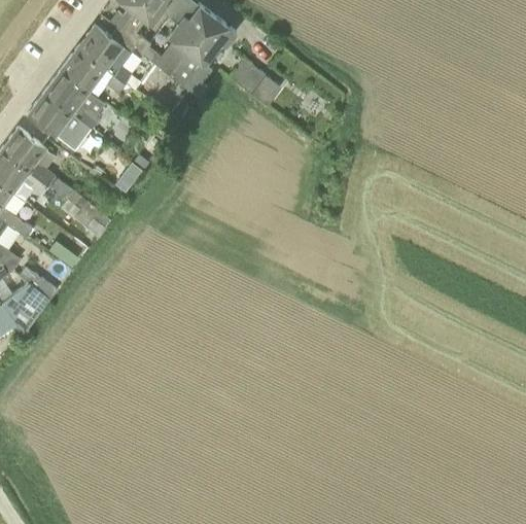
[(111,24),(117,28),(140,0),(118,0),(130,8),(125,15),(119,12),(111,24)]
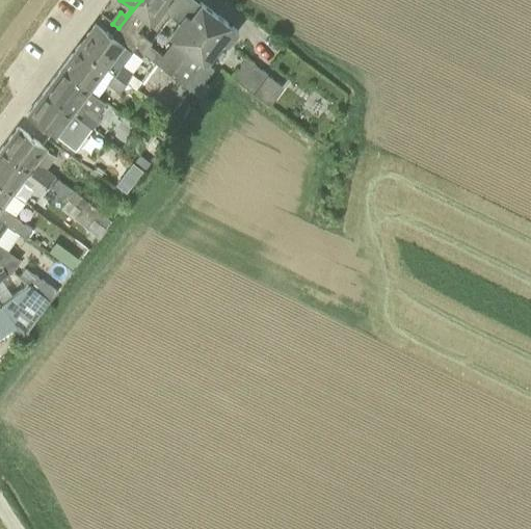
[(114,33),(137,50),(144,55),(174,14),(167,8),(170,4),(165,0),(141,0),(118,28),(114,33)]
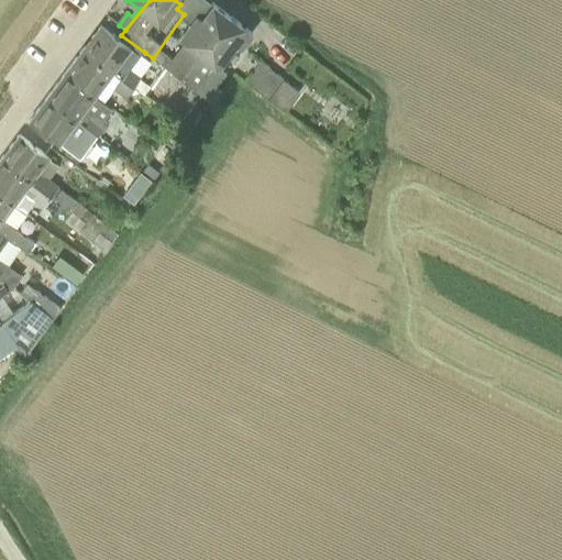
[(153,58),(180,78),(228,15),(212,3),(201,18),(197,14),(193,21),(184,14),(153,58)]
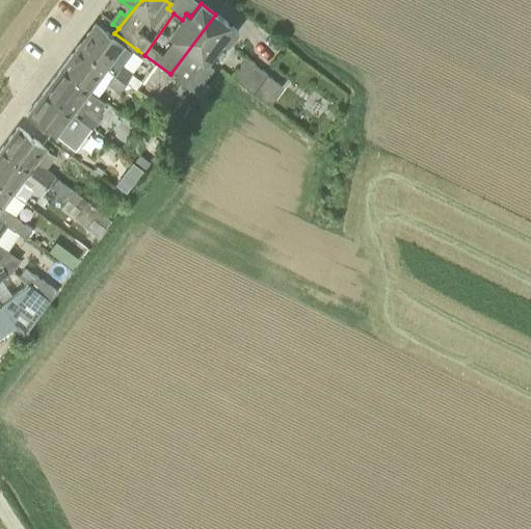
[(202,97),(210,86),(206,83),(215,70),(209,64),(221,42),(228,46),(238,31),(215,15),(170,74),(192,90),(202,97)]
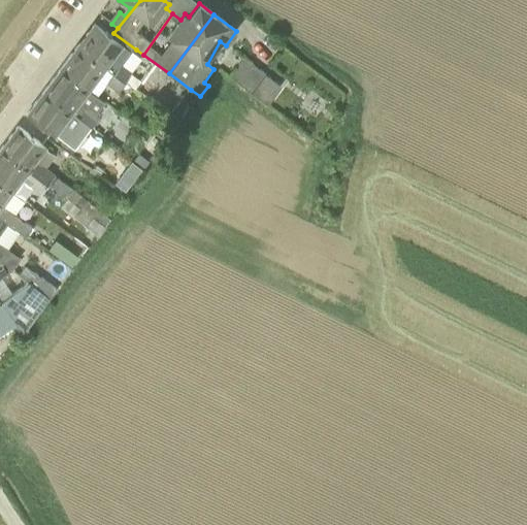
[(78,47),(127,84),(134,73),(125,67),(136,50),(113,33),(111,36),(96,25),(78,47)]
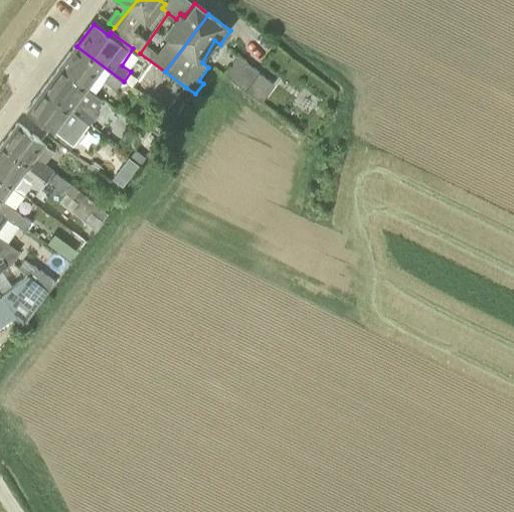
[(117,91),(124,81),(76,46),(60,67),(89,90),(90,90),(98,96),(107,82),(117,91)]
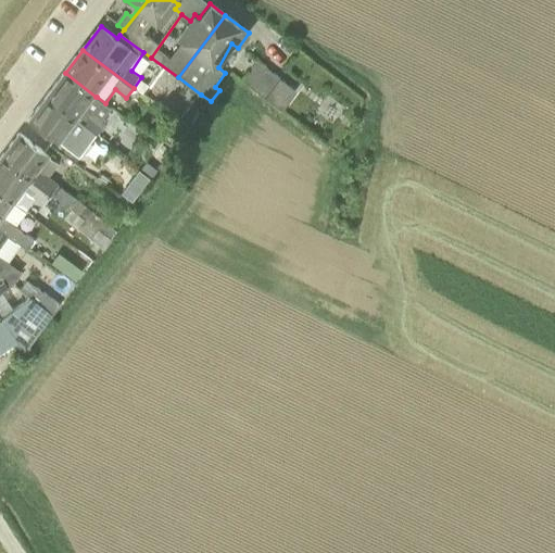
[(264,99),(285,114),(300,95),(279,79),(256,62),(241,83),(264,99)]
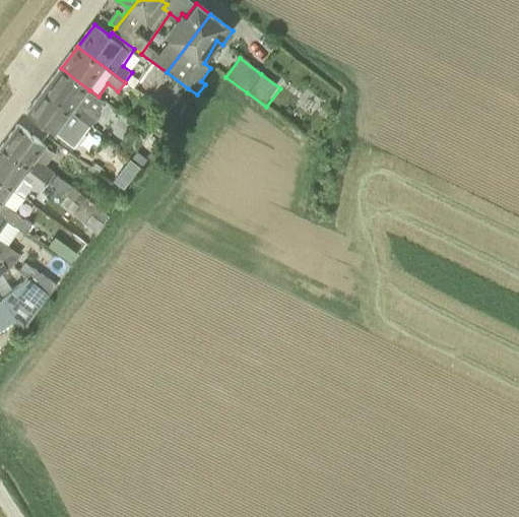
[(45,90),(94,128),(100,120),(96,118),(107,103),(99,97),(90,90),(89,90),(61,68),(45,90)]
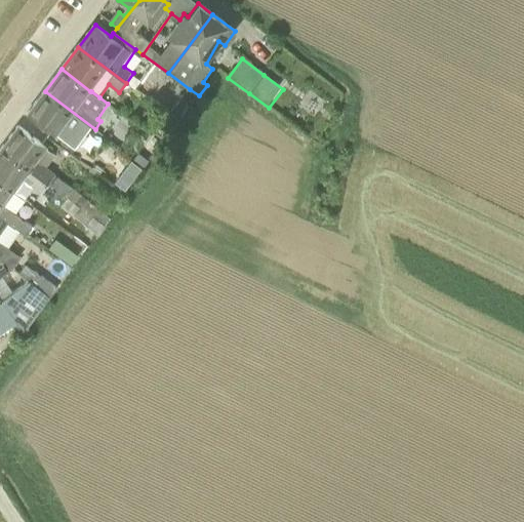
[(199,95),(190,89),(172,114),(180,120),(199,95)]
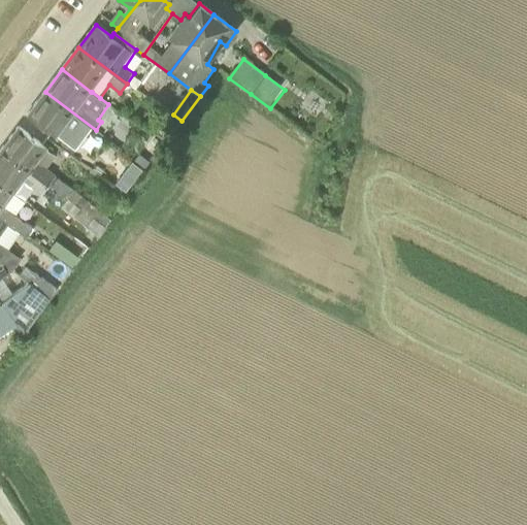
[(79,152),(96,130),(45,92),(29,115),(79,152)]
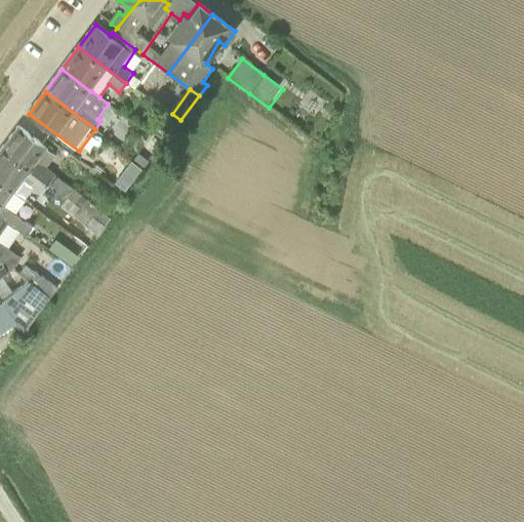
[(110,198),(101,210),(72,188),(55,176),(56,175),(48,169),(56,157),(46,150),(47,149),(18,127),(2,149),(49,185),(70,200),(106,228),(111,218),(120,205),(110,198)]
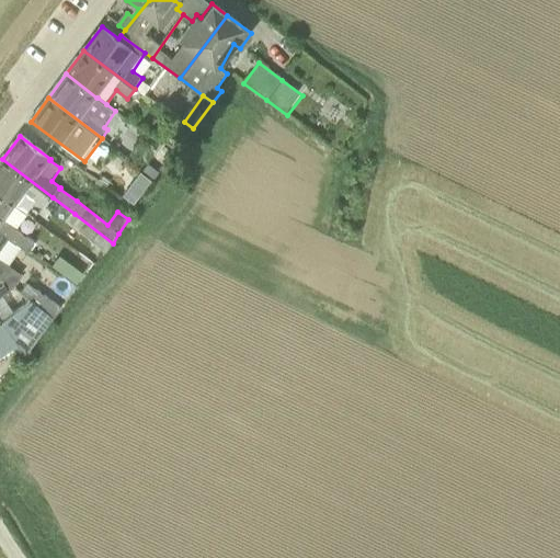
[(25,193),(45,208),(53,197),(2,159),(0,162),(0,194),(15,206),(25,193)]
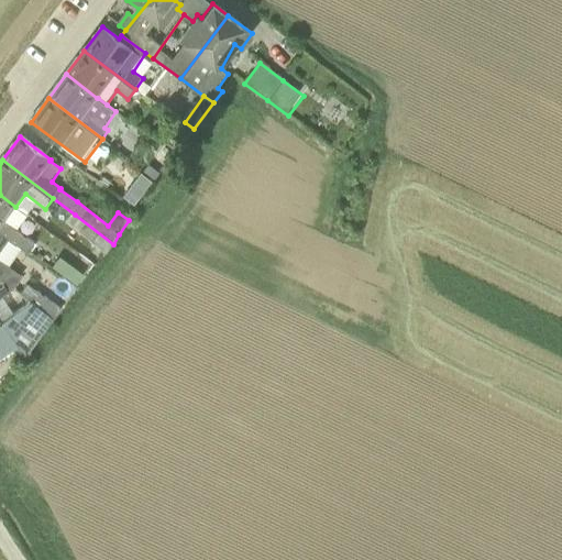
[(0,233),(8,240),(17,246),(18,245),(21,249),(28,253),(35,244),(4,221),(15,207),(0,195),(0,233)]
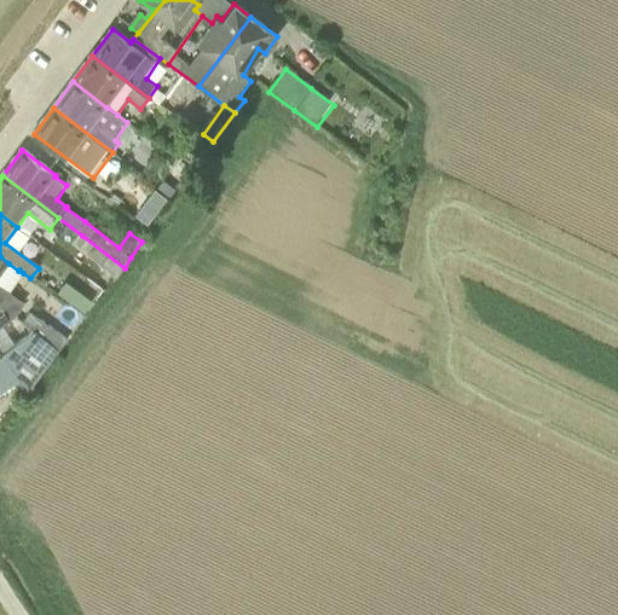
[(75,247),(117,279),(125,268),(82,236),(75,247)]
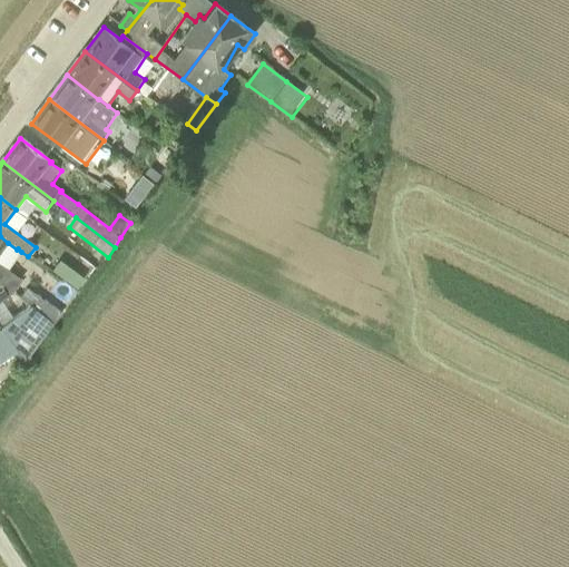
[(0,281),(0,282),(8,270),(21,252),(18,248),(17,250),(8,243),(0,236),(0,281)]
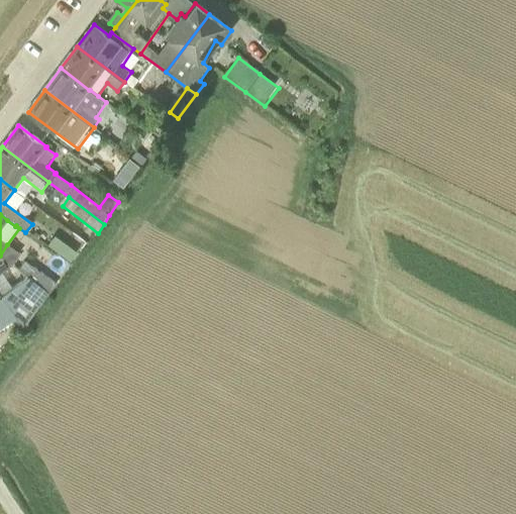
[(0,297),(2,297),(0,294),(0,275),(13,266),(0,255),(0,297)]
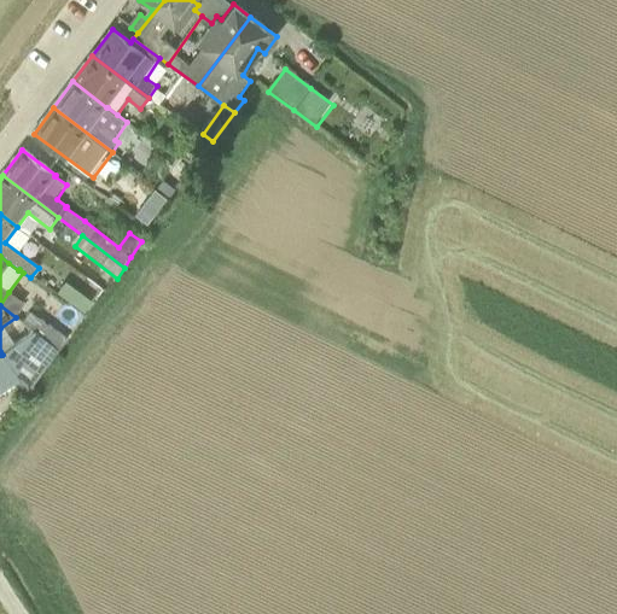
[(35,332),(59,350),(60,351),(67,343),(41,323),(39,326),(29,319),(24,323),(35,332)]
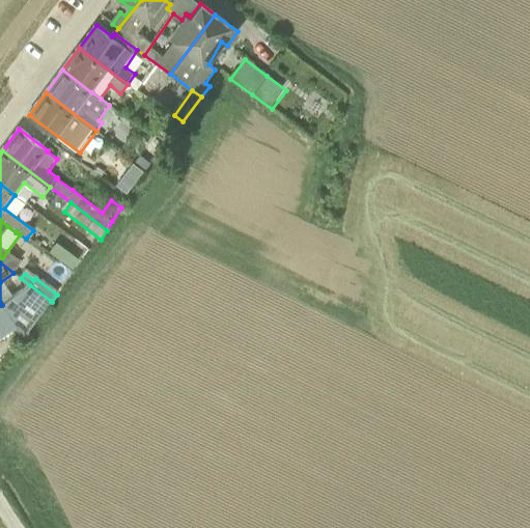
[(16,325),(25,338),(51,301),(30,285),(2,305),(0,305),(0,336),(9,330),(16,325)]
